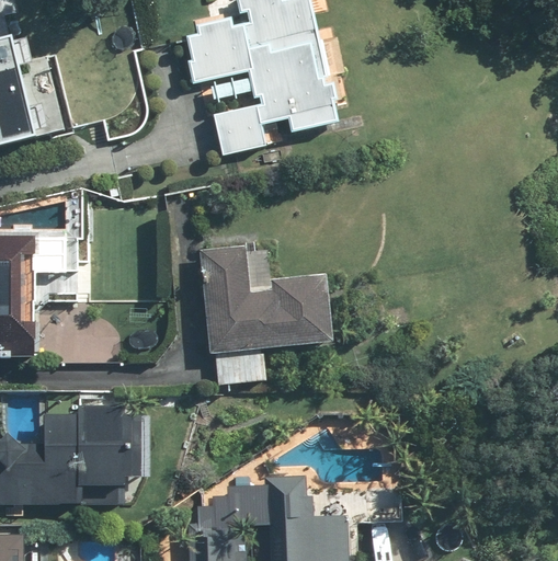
[(249,71),(257,104),(212,115),(220,153),(264,142),(261,125),(288,118),(292,132),(337,121),(307,0),(288,0),(282,1),(281,0),(236,0),(239,13),(247,12),(250,24),(231,27),(230,20),(196,27),(197,35),(183,39),(193,83),(249,71)]
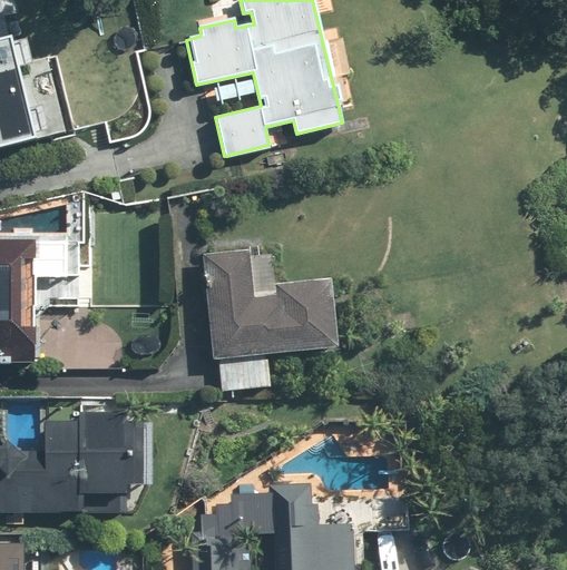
[(0,144),(37,136),(13,36),(0,38),(0,144)]
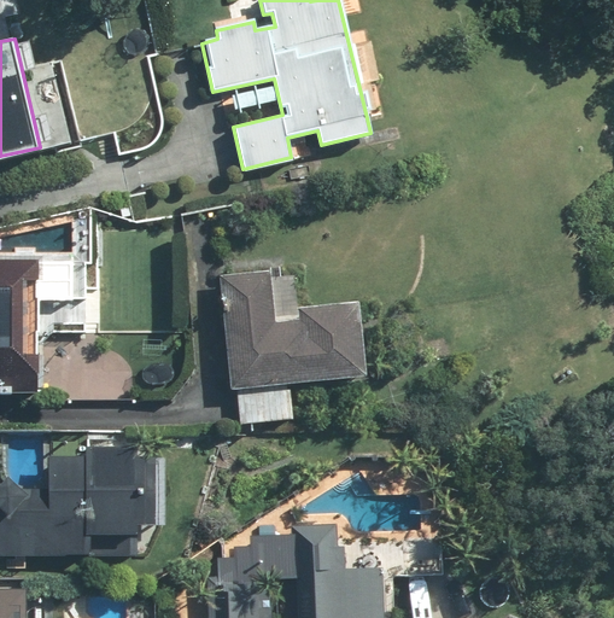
[(0,394),(39,394),(37,258),(0,258),(0,394)]
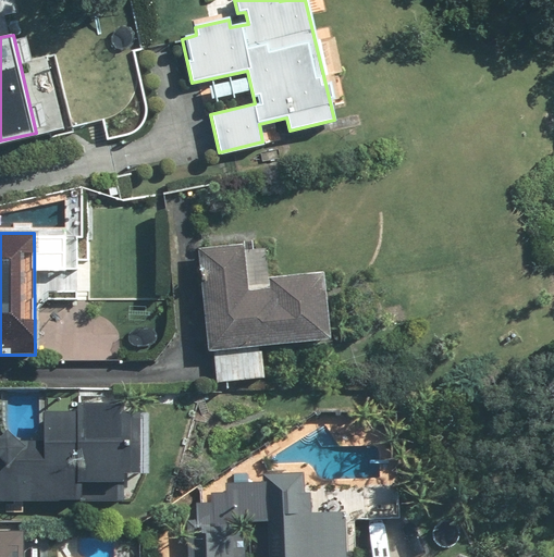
[(272,288),(248,292),(243,243),(195,248),(208,351),(331,337),(323,273),(270,279),(272,288)]
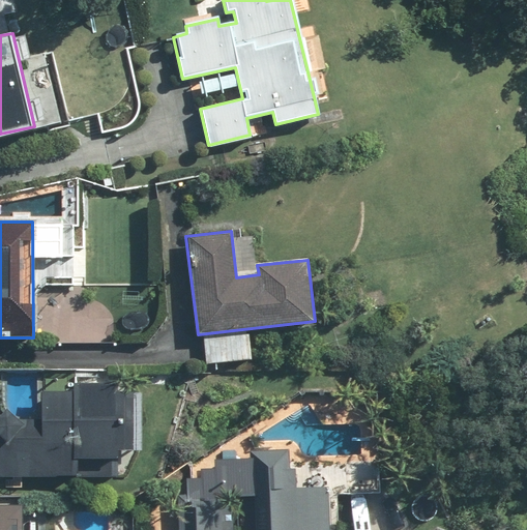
[(118,459),(118,449),(134,448),(133,392),(118,392),(118,383),(74,384),(75,391),(41,391),(41,418),(7,418),(7,428),(0,427),(0,476),(80,475),(80,459),(118,459)]
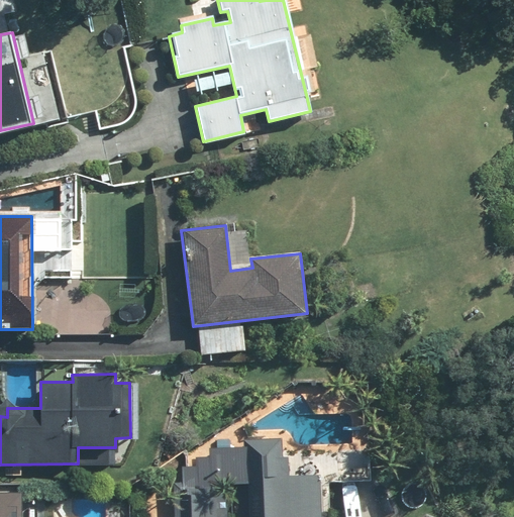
[(321,516),(319,476),(287,477),(286,457),(281,458),(280,438),(241,440),(242,447),(207,448),(208,459),(181,461),(182,490),(173,490),(173,516),(321,516)]
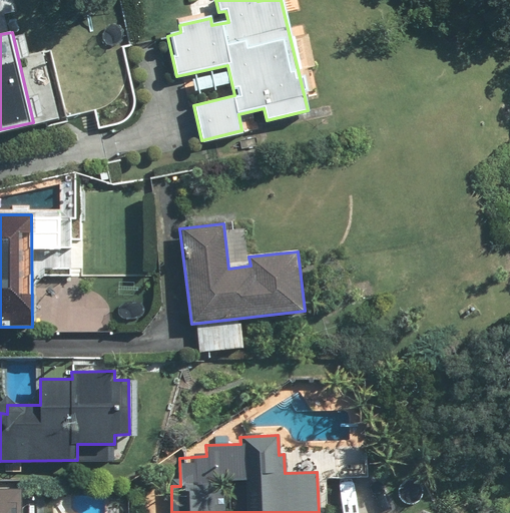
[(0,512),(20,512),(21,493),(0,492),(0,512)]
